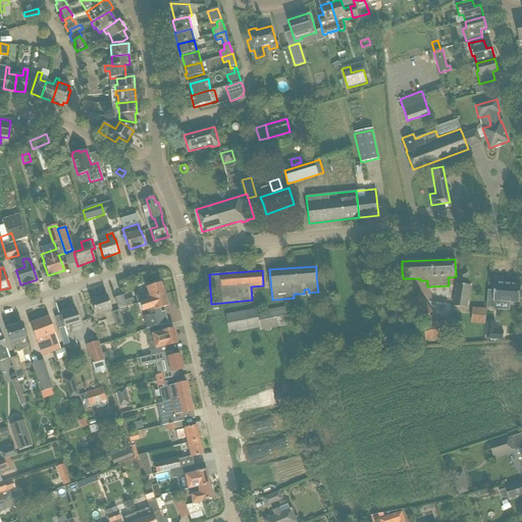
[(455,306),(467,308),(470,285),(466,285),(468,272),(460,271),(455,306)]
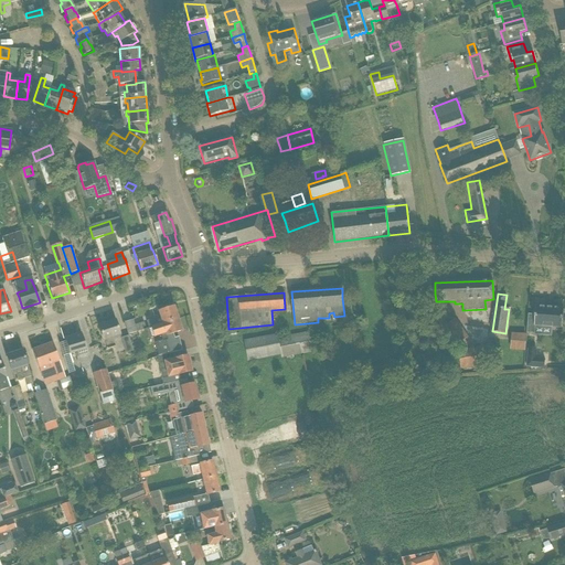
[(146,321),(148,328),(151,328),(178,319),(173,307),(158,311),(160,317),(146,321)]
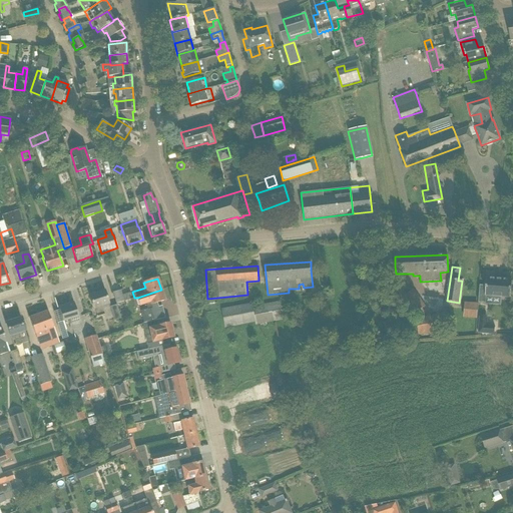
[(479,296),(478,303),(485,303),(486,296),(510,298),(512,281),(486,279),(485,296),(479,296)]
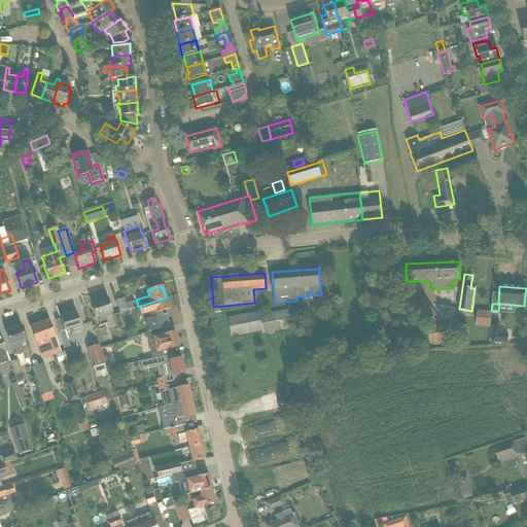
[(409,308),(422,324),(426,321),(430,326),(440,319),(435,314),(436,313),(424,296),(409,308)]
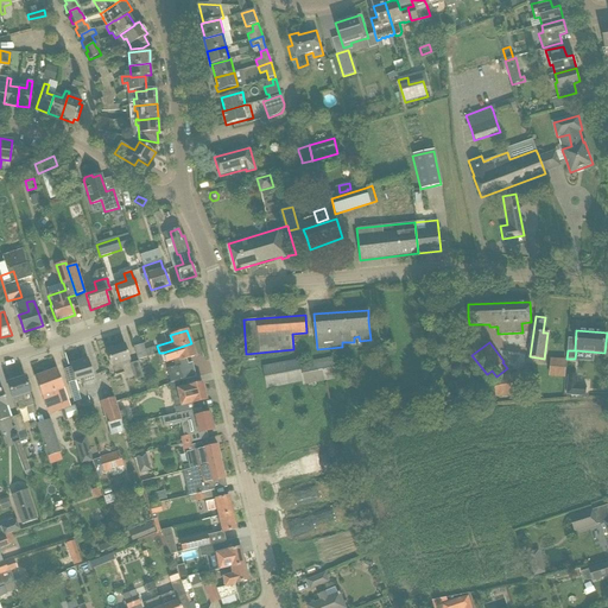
[(195,356),(191,343),(163,353),(165,362),(177,359),(178,361),(184,360),(195,356)]
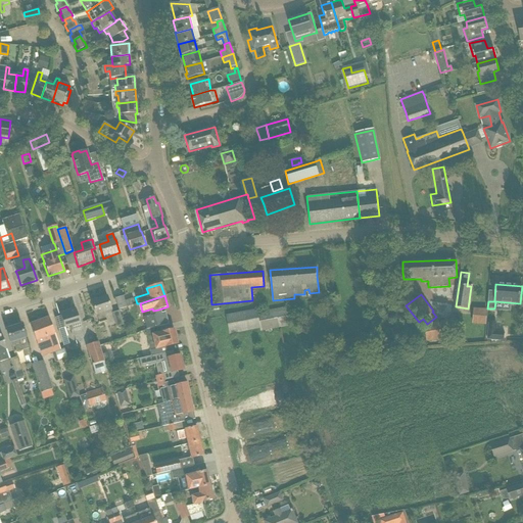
[(104,313),(111,311),(106,296),(91,301),(98,324),(106,321),(104,313)]
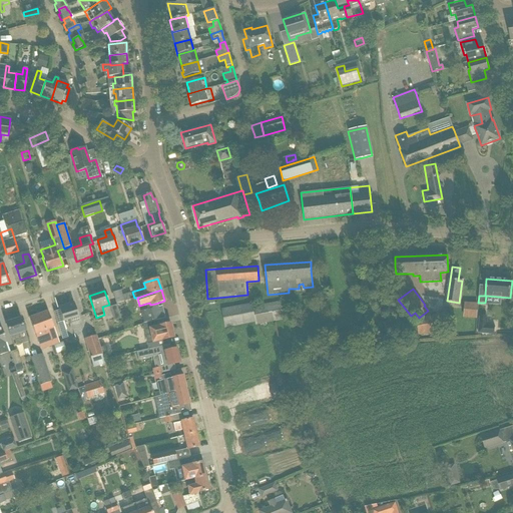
[(113,293),(116,303),(116,304),(132,299),(130,293),(122,296),(120,291),(113,293)]
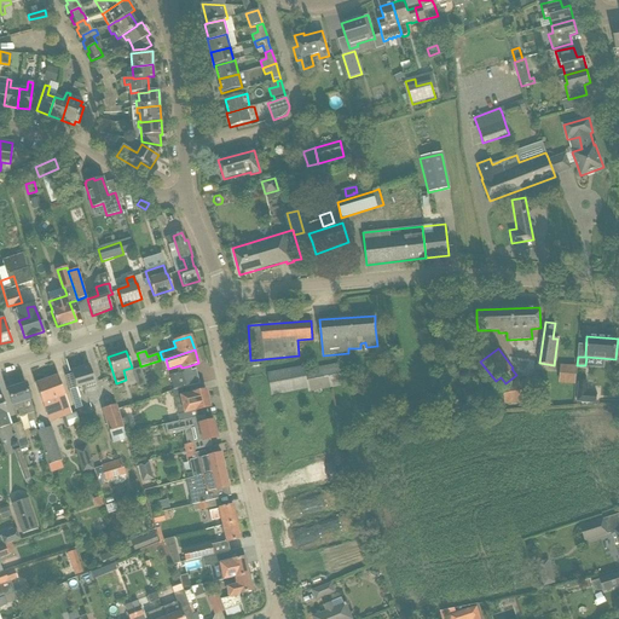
[(366,357),(368,368),(385,365),(382,354),(366,357)]
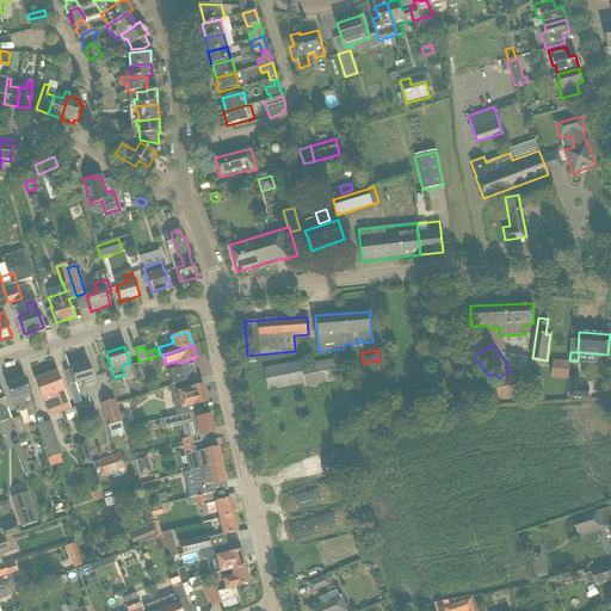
[(264,369),(267,390),(303,383),(304,387),(340,381),(337,358),(300,365),(300,362),(264,369)]
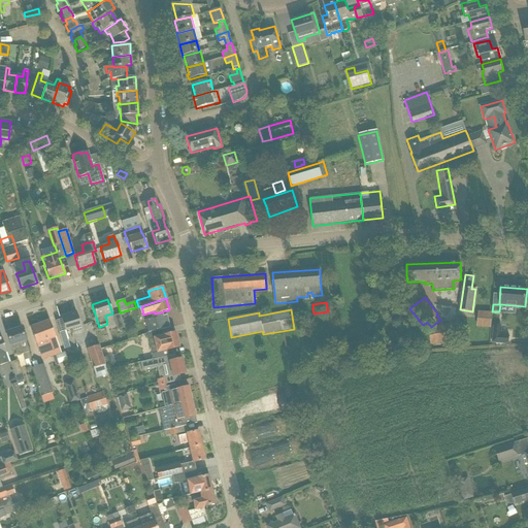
[(479,325),(489,327),(492,312),(481,310),(479,325)]
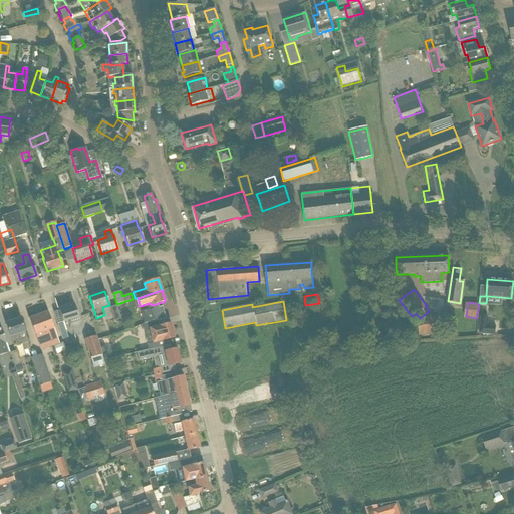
[(60,314),(54,316),(58,328),(59,332),(66,330),(64,326),(63,322),(70,320),(71,324),(79,322),(73,303),(58,307),(60,314)]
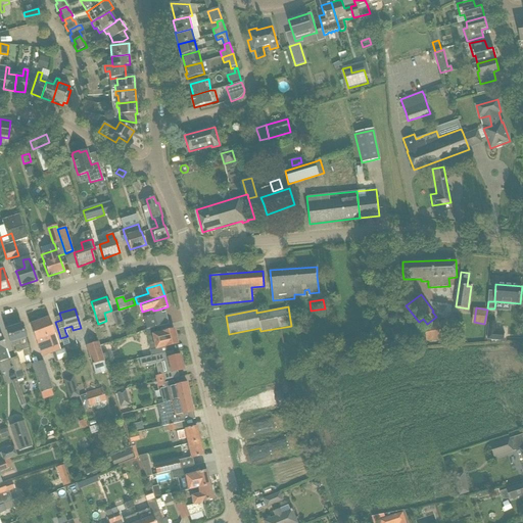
[(124,325),(120,315),(119,311),(112,314),(116,327),(124,325)]
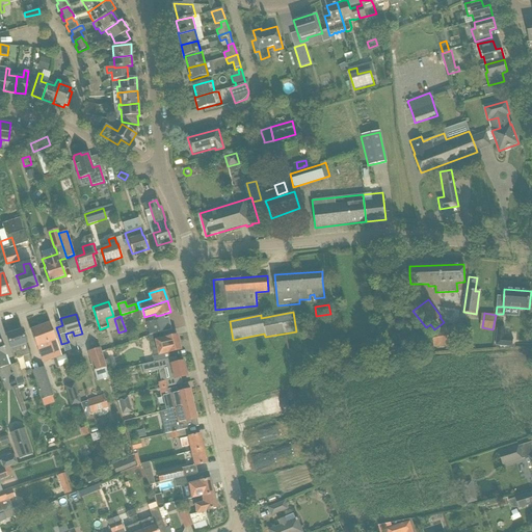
[(147,323),(150,335),(160,333),(161,333),(157,320),(147,323)]
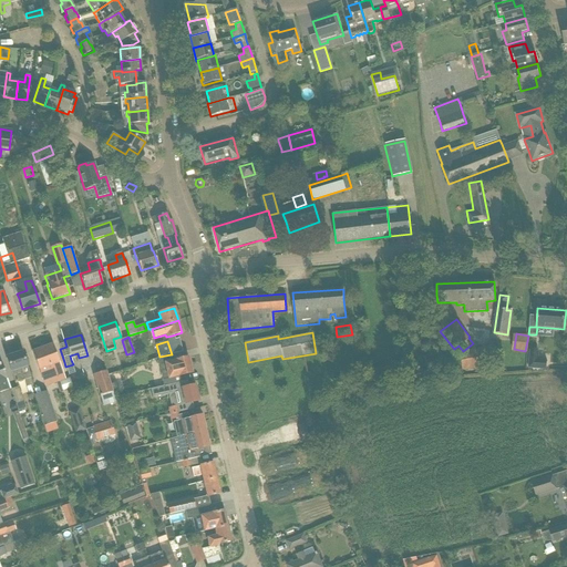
[(52,343),(42,348),(55,383),(60,381),(65,379),(52,343)]
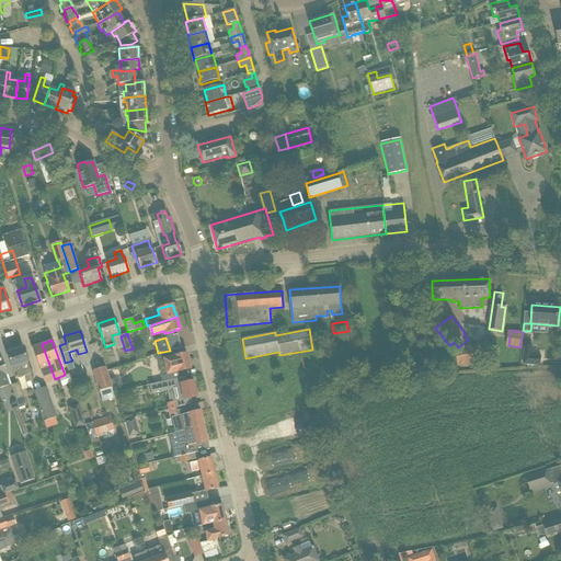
[(55,379),(42,344),(32,347),(44,382),(55,379)]
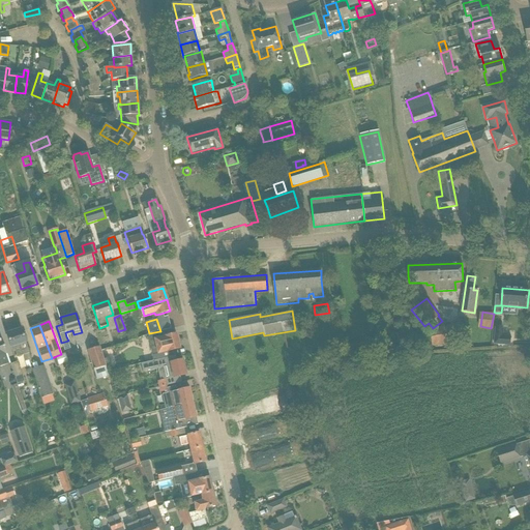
[(431,328),(434,346),(453,343),(450,325),(431,328)]
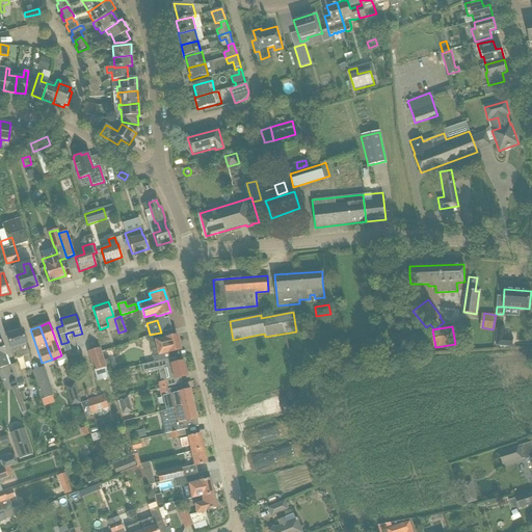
[(506,329),(497,329),(496,346),(512,347),(513,339),(505,338),(506,329)]
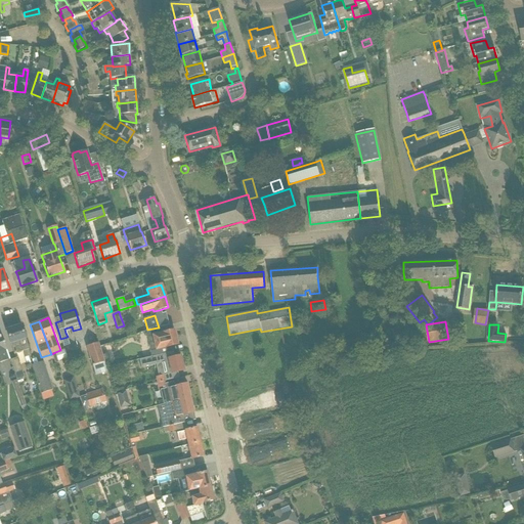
[(6,330),(9,340),(13,354),(23,351),(25,357),(31,355),(25,339),(20,325),(6,330)]
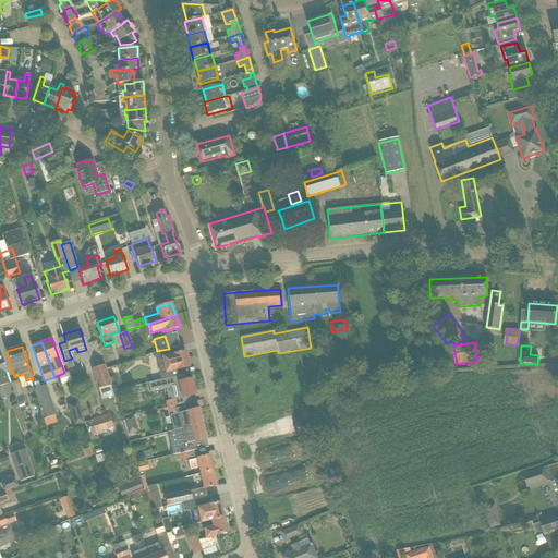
[(168,349),(157,351),(155,352),(160,374),(168,373),(177,370),(189,367),(185,352),(169,355),(168,349)]
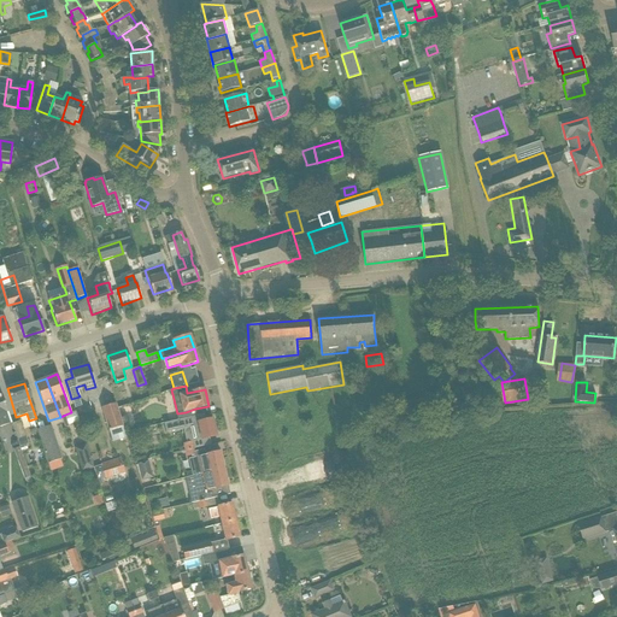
[(1,394),(0,393),(0,427),(11,424),(6,412),(7,412),(1,394)]
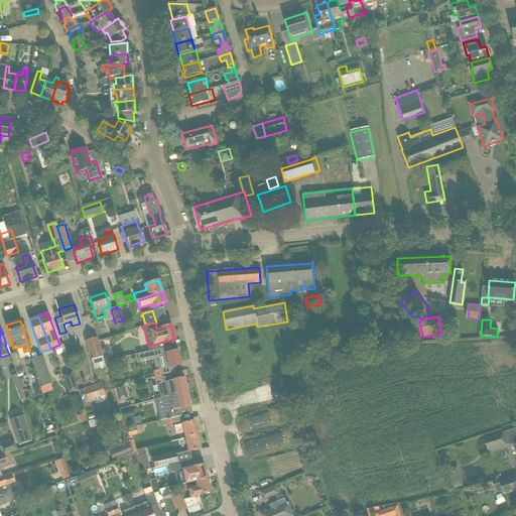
[(102,355),(99,348),(96,338),(85,341),(91,360),(102,357),(102,355)]
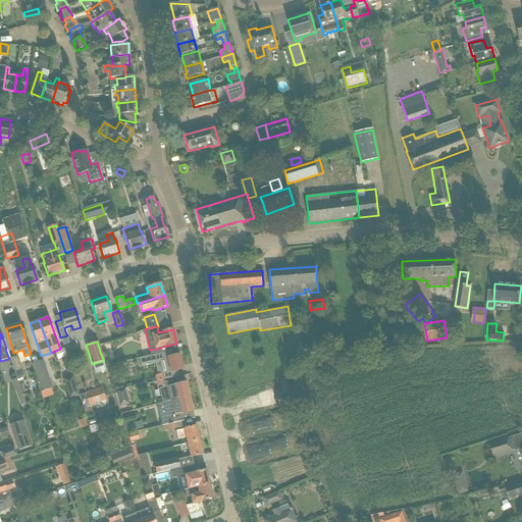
[(60,349),(55,351),(58,359),(66,356),(63,348),(60,349)]
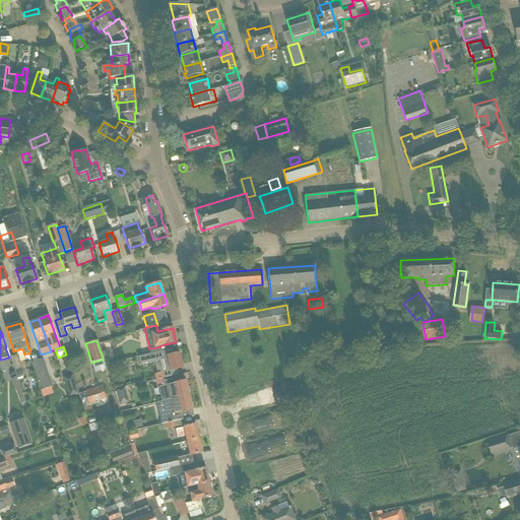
[(182,368),(179,353),(173,354),(172,349),(138,356),(139,365),(148,363),(148,364),(156,361),(158,360),(158,359),(161,358),(165,372),(182,368)]
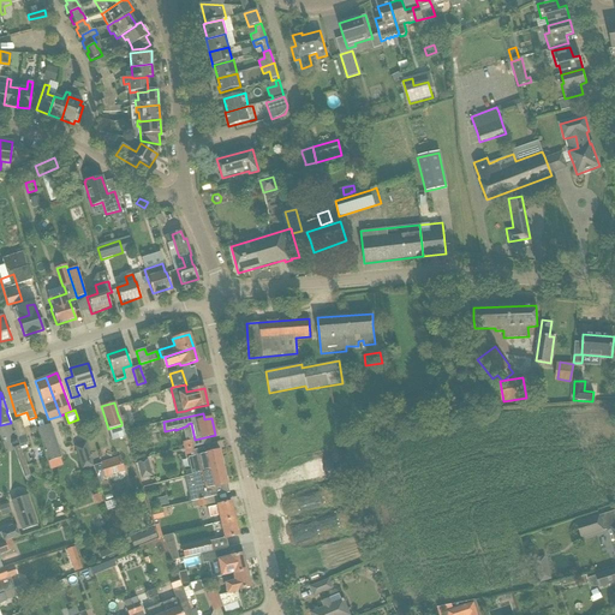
[(11,423),(17,439),(25,435),(21,419),(11,423)]
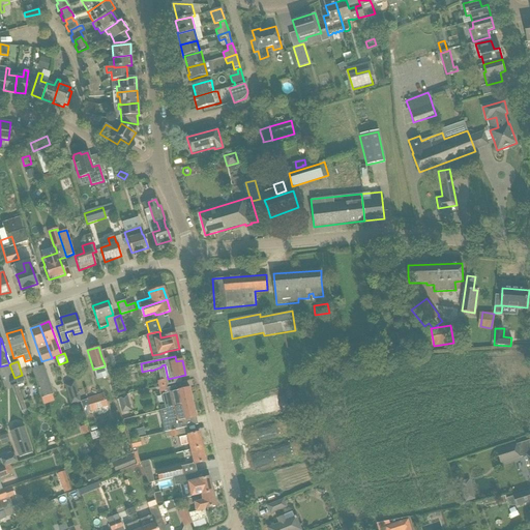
[(52,394),(53,394),(43,365),(32,370),(41,399),(43,405),(54,402),(52,394)]
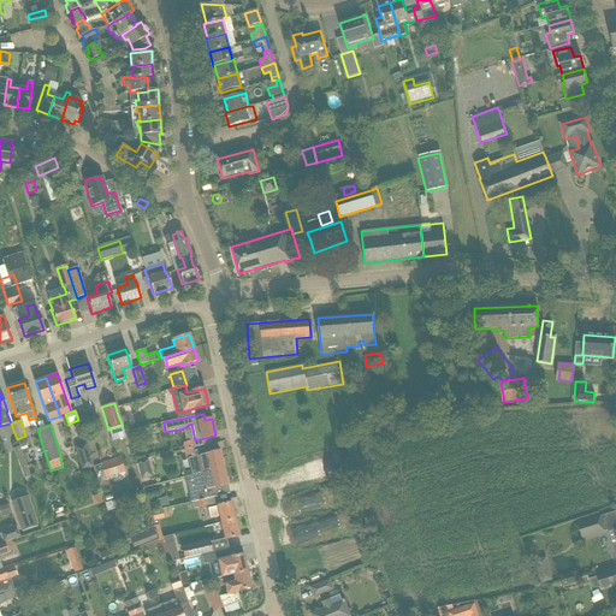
[(86,445),(76,449),(83,471),(93,467),(86,445)]
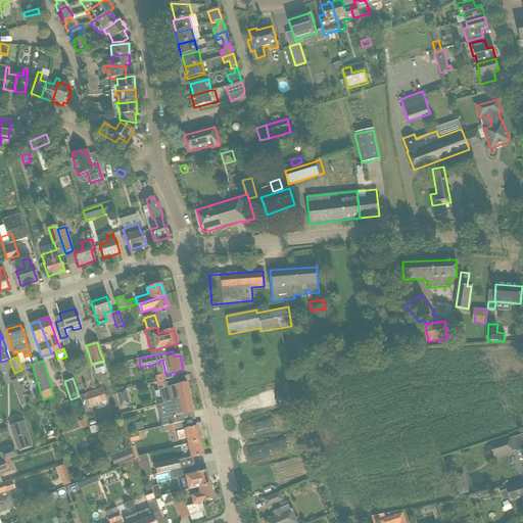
[(16,379),(11,381),(20,406),(25,405),(26,403),(16,379)]
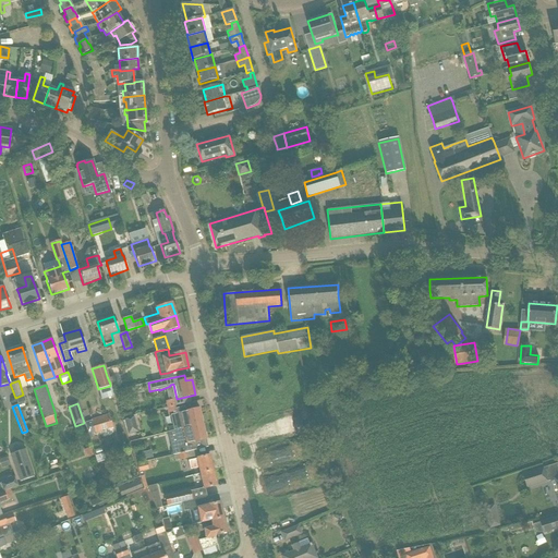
[(170,415),(174,431),(190,427),(202,424),(198,409),(185,412),(184,407),(174,409),(176,414),(170,415)]
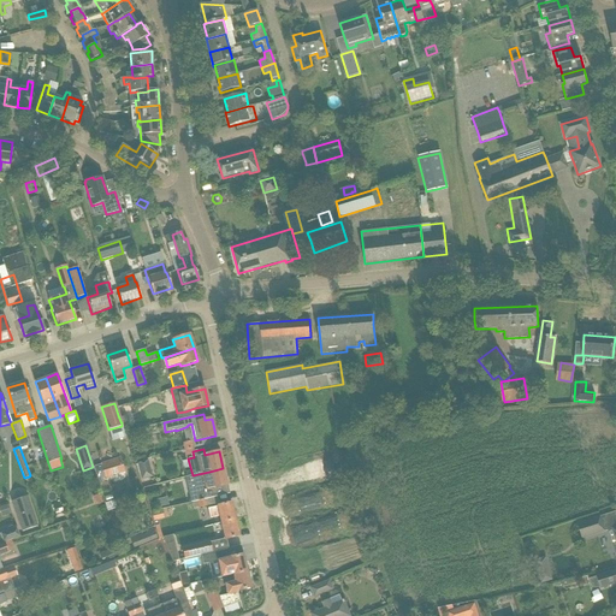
[(100,462),(105,477),(124,472),(119,458),(110,462),(110,458),(100,462)]
